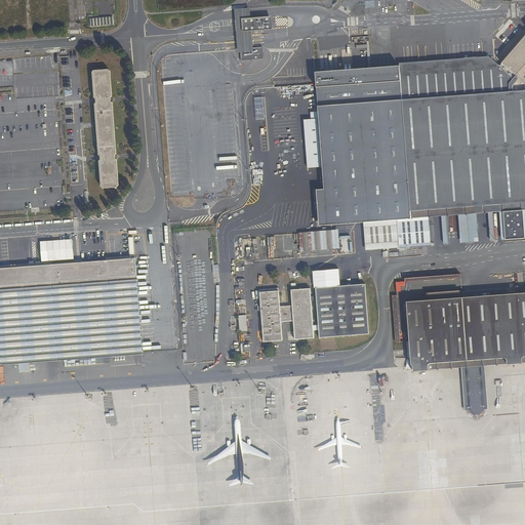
[(238,53),(241,52),(241,49),(253,48),(252,31),(242,31),(242,18),(250,17),(250,8),(234,9),(238,53)]
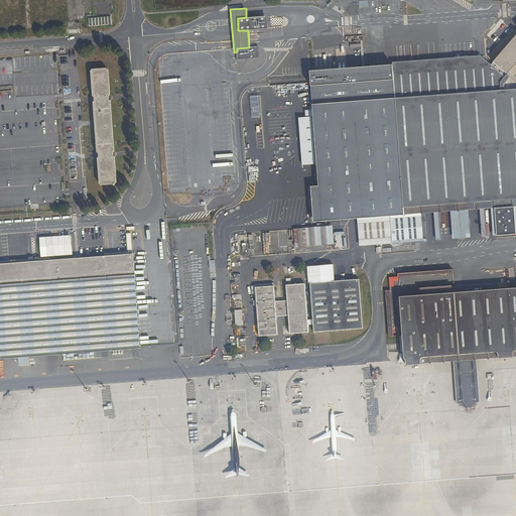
[(246,17),(238,18),(238,30),(248,30),(267,28),(266,16),(246,17)]
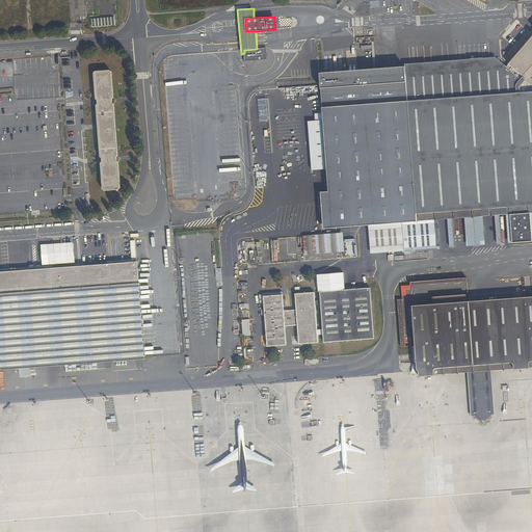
[(114,18),(91,20),(92,27),(114,25),(114,18)]
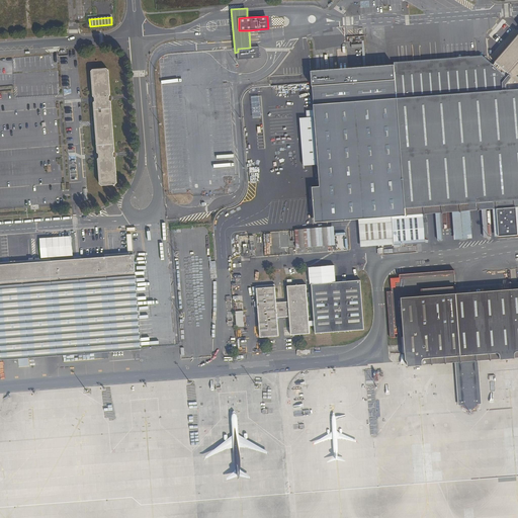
[(517,35),(496,62),(499,65),(497,67),(493,64),(437,69),(436,51),(428,44),(421,52),(422,70),(396,72),(406,209),(517,199),(517,35)]
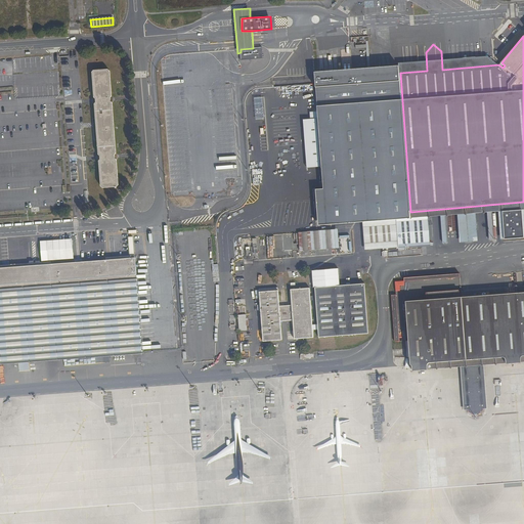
[(253,48),(241,49),(241,52),(241,59),(263,58),(262,48),(253,48)]
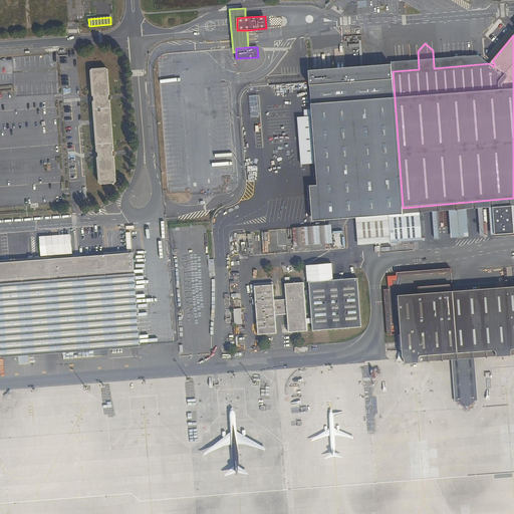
[(94,101),(92,103),(96,153),(98,154),(98,158),(96,159),(98,184),(100,186),(113,185),(115,182),(114,159),(111,157),(111,153),(113,151),(110,103),(107,101),(107,96),(109,94),(107,71),(105,69),(92,70),(90,72),(92,97),(93,98),(94,101)]
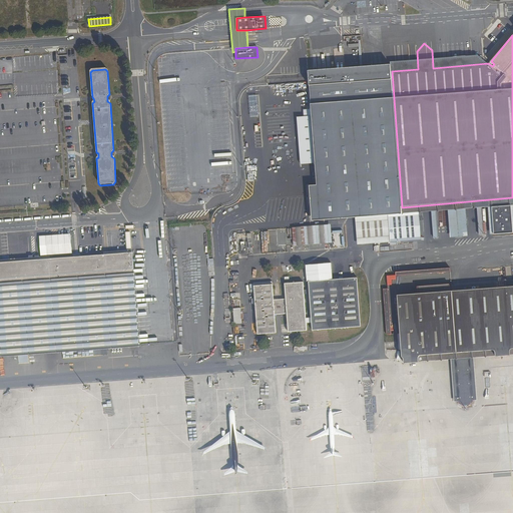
[(318,204),(318,213),(401,206),(391,71),(362,74),(361,74),(361,72),(345,73),(345,75),(308,78),(316,185),(309,186),(310,204),(318,204)]
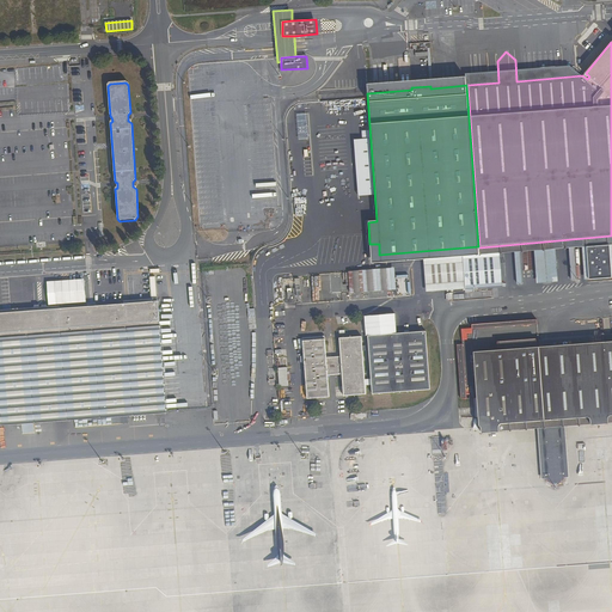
[(611,236),(479,248),(481,255),(611,244),(611,236)]
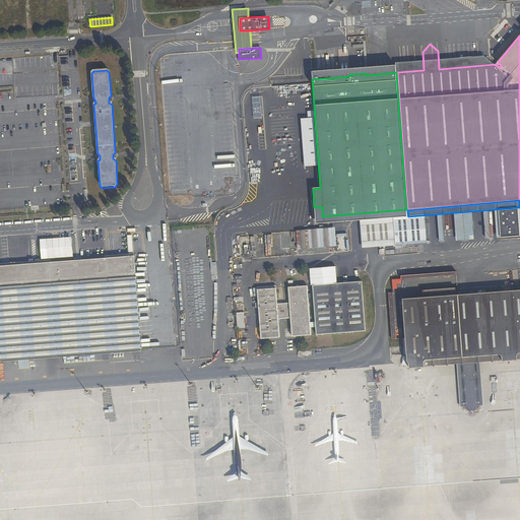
[(296,232),(298,250),(332,247),(331,229),(296,232)]
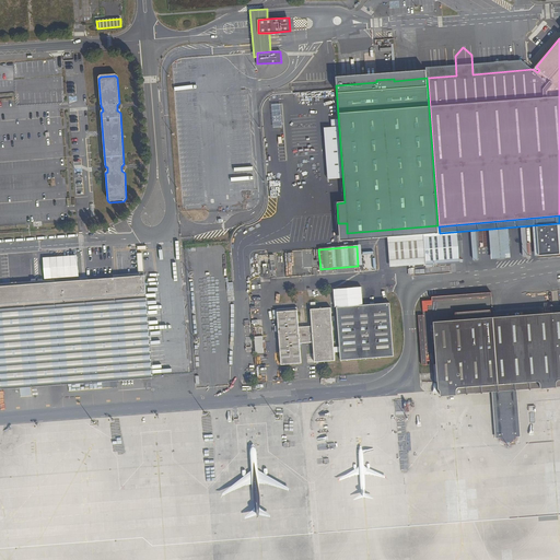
[(0,391),(154,378),(147,275),(115,277),(116,280),(91,282),(90,279),(82,279),(81,257),(47,260),(48,282),(0,286),(0,391)]
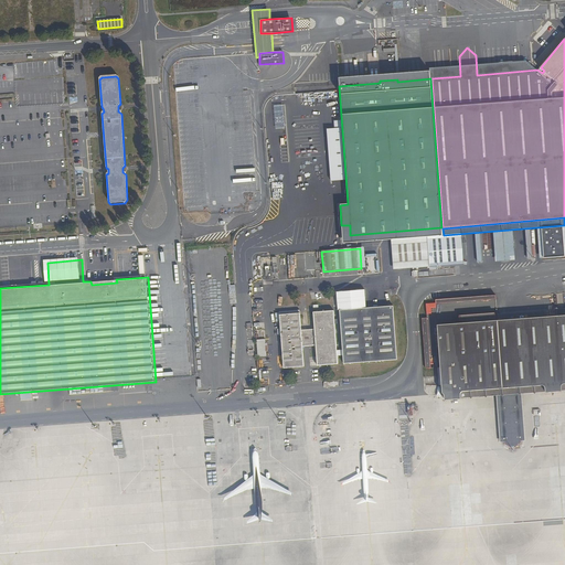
[(150,291),(160,291),(159,270),(149,272),(150,291)]
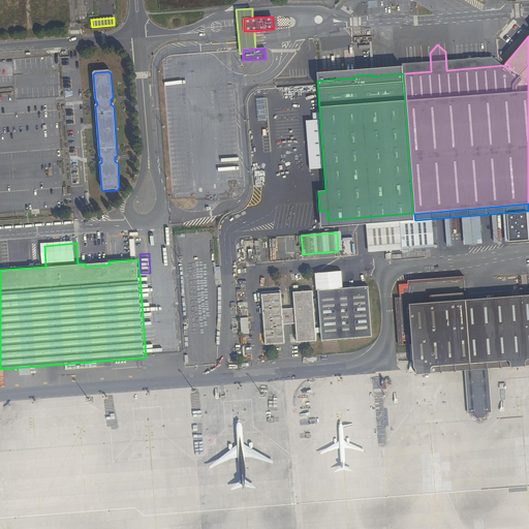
[(282,293),(262,296),(266,344),(285,343),(284,324),(297,323),(298,342),(317,341),(316,333),(322,333),(322,340),(372,336),(369,286),(319,289),(320,313),(315,314),(314,304),(313,299),(313,291),(294,292),(296,307),(283,308),(282,293)]
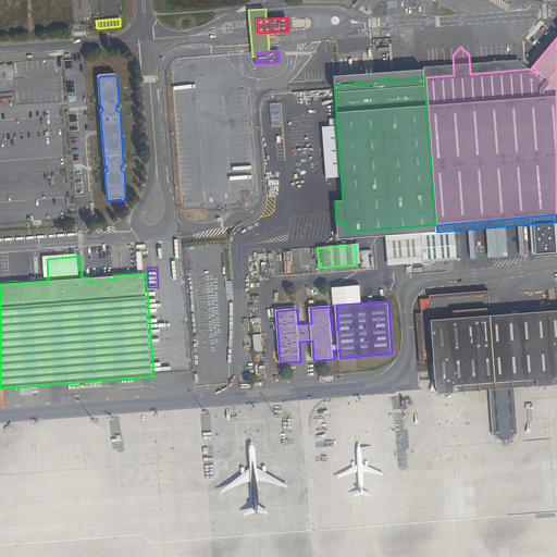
[(556,301),(547,302),(547,311),(433,320),(436,363),(437,380),(438,388),(456,387),(456,385),(487,383),(490,424),(495,423),(496,428),(497,429),(500,429),(500,432),(509,432),(509,428),(512,428),(514,426),(514,425),(514,422),(519,422),(516,381),(556,378),(556,301)]
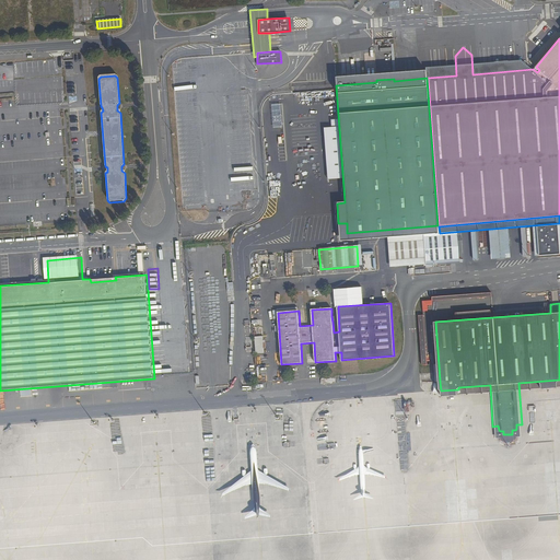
[(256,354),(265,353),(263,337),(255,338),(256,354)]
